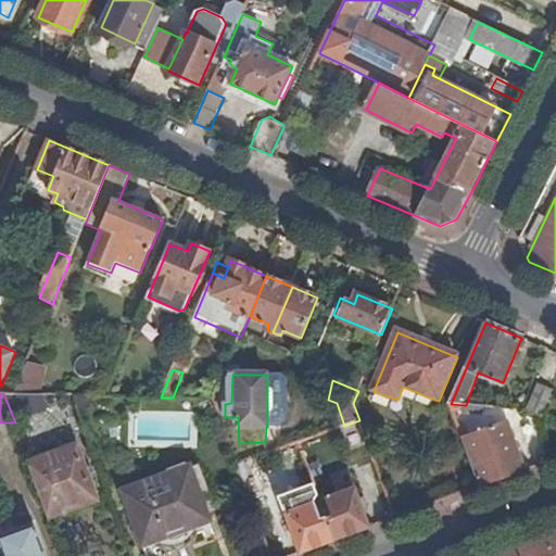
[(464,438),(482,487),(528,470),(508,421),(464,438)]
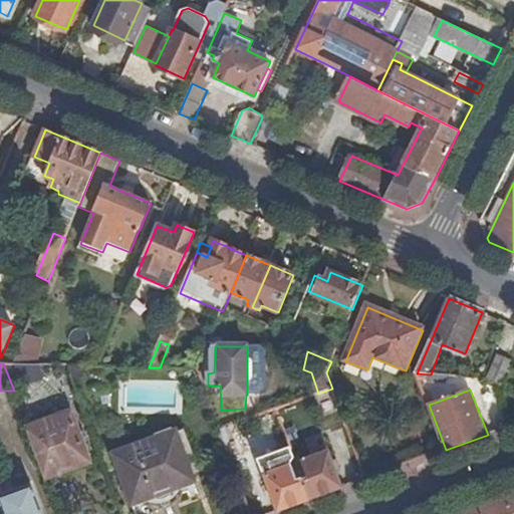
[(27,428),(46,478),(91,462),(72,412),(27,428)]
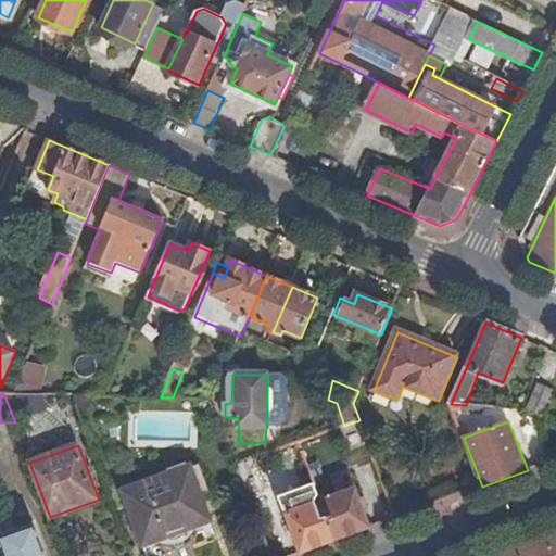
[(238,465),(248,493),(266,487),(256,458),(238,465)]
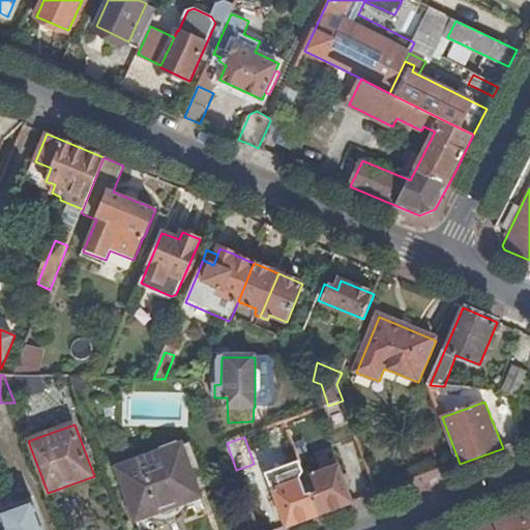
[(202,496),(182,444),(118,467),(138,519),(202,496)]
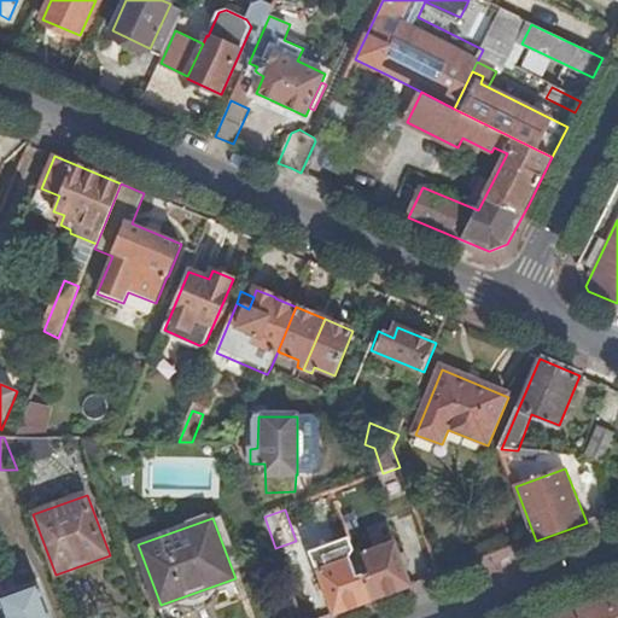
[(361,566),(374,600),(404,589),(413,586),(396,541),(365,553),(368,563),(361,566)]
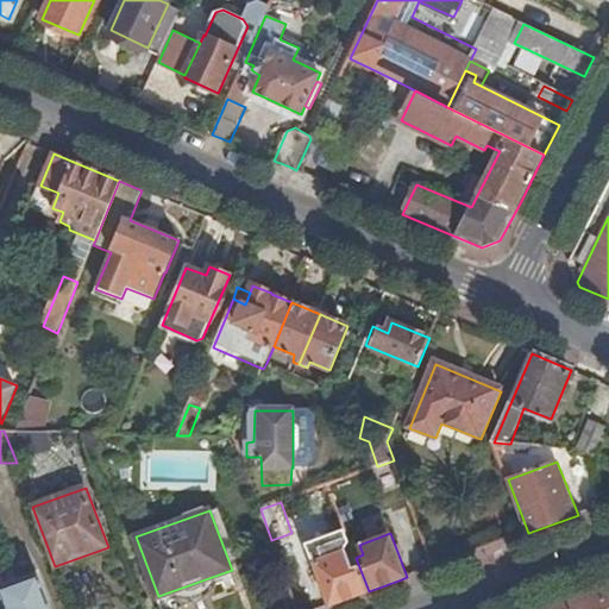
[(322,545),(327,557),(345,550),(340,538),(322,545)]
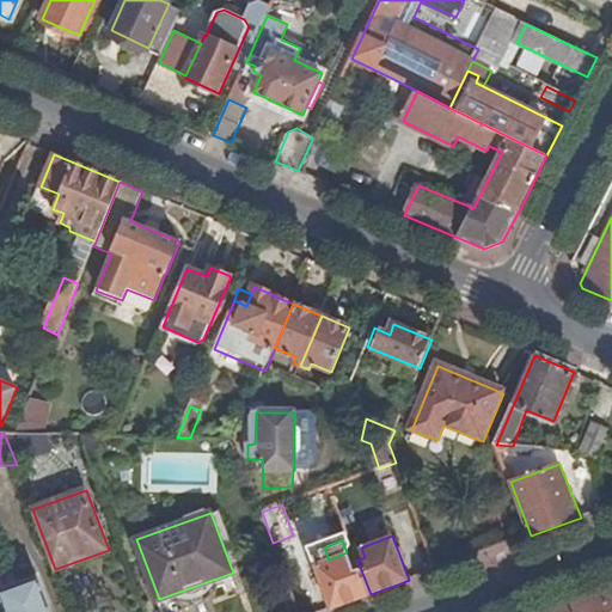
[(316,564),(334,609),(371,594),(357,561),(350,563),(347,552),(329,560),(316,564)]
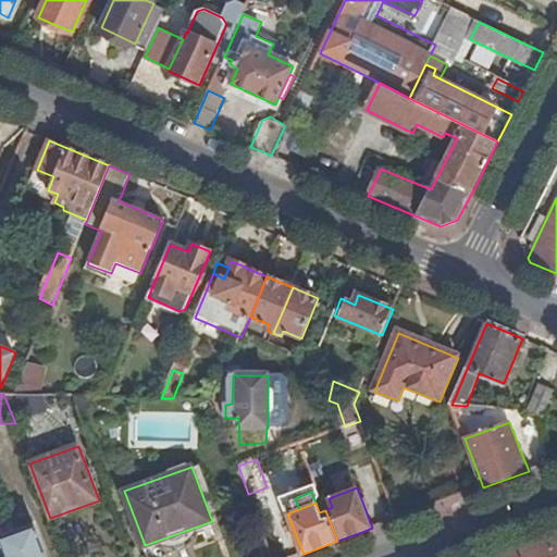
[(0,522),(0,556),(47,556),(42,543),(44,542),(37,524),(5,535),(1,523),(0,522)]
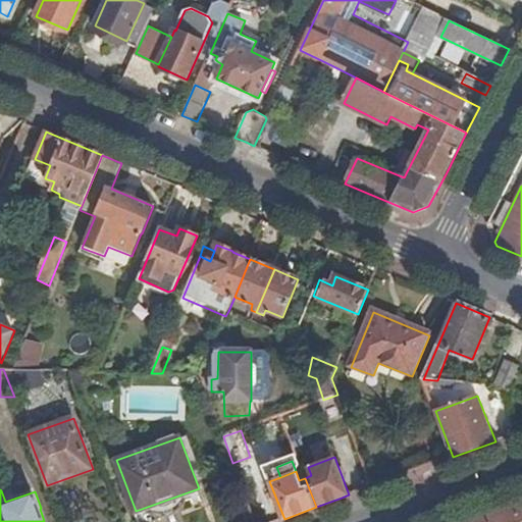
[(521,521),(521,501),(503,509),(465,521),(521,521)]
